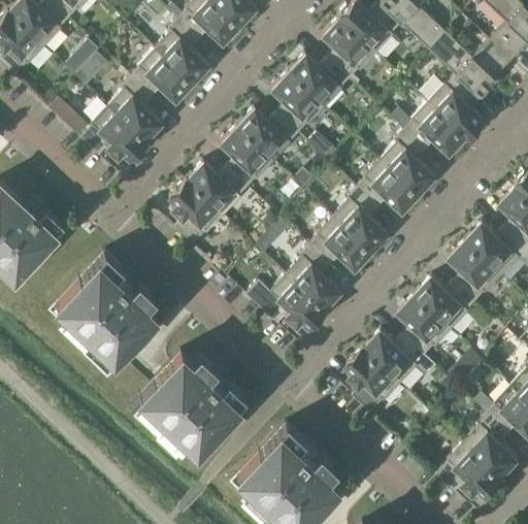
[(68,19),(48,0),(43,0),(38,6),(30,0),(17,0),(7,10),(6,10),(43,46),(61,28),(60,27),(68,19)]
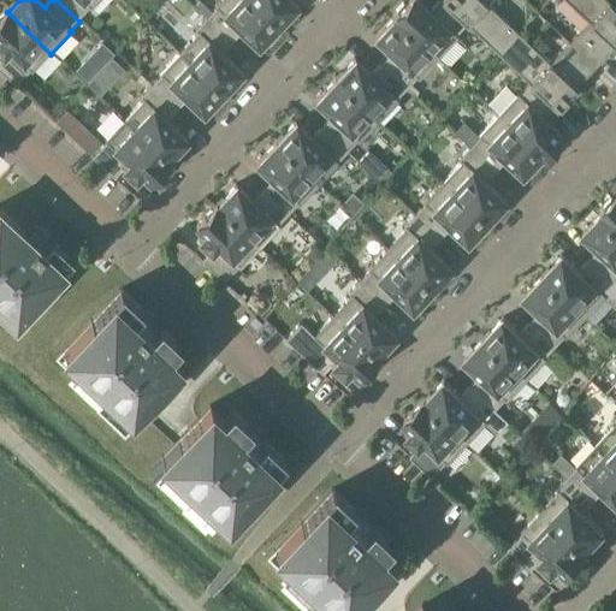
[(57,0),(80,22),(90,11),(92,12),(102,0),(57,0)]
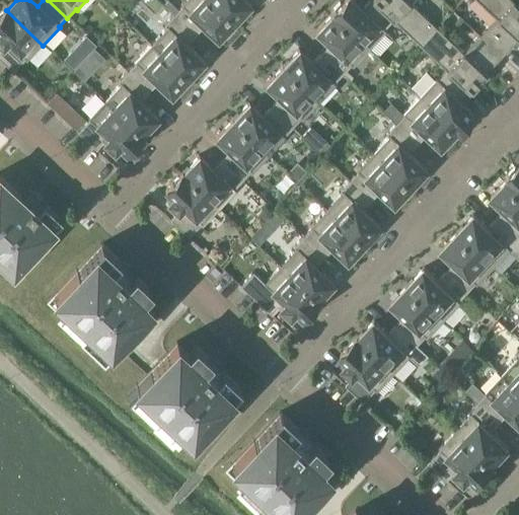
[(174,18),(195,39),(203,29),(217,43),(234,24),(207,0),(189,0),(181,8),(182,10),(174,18)]
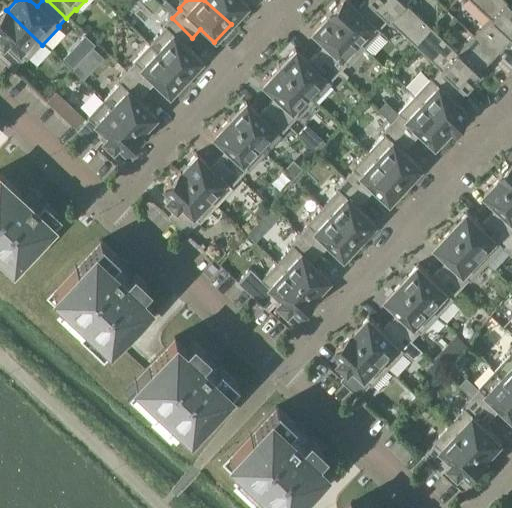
[(204,0),(231,24),(247,7),(239,0),(204,0)]
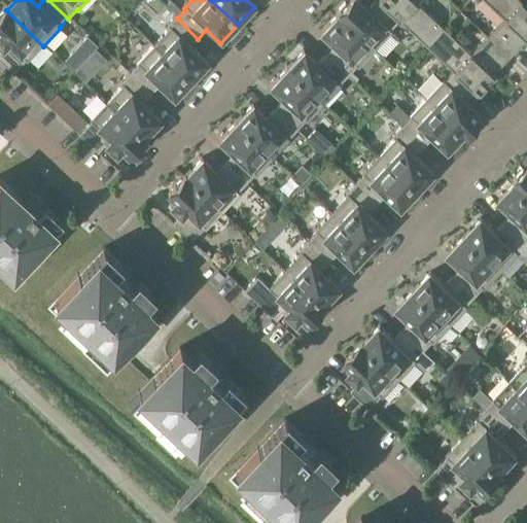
[(400,25),(377,3),(367,12),(355,0),(351,0),(337,16),(376,53),(393,35),(391,34),(400,25)]
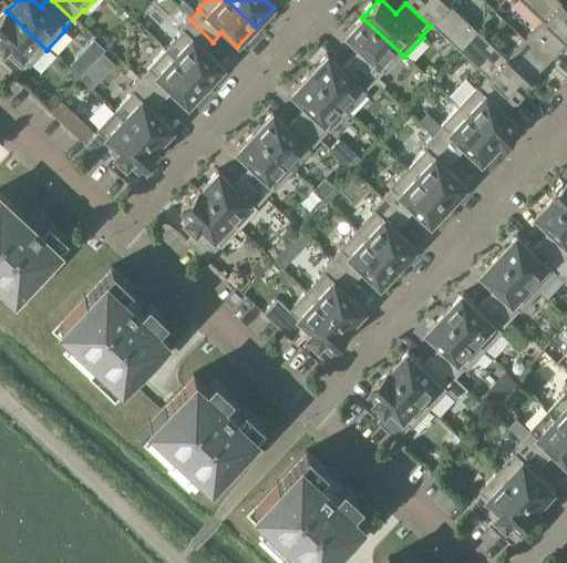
[(405,3),(431,27),(460,54),(478,34),(449,7),(454,0),(406,0),(408,0),(405,3)]
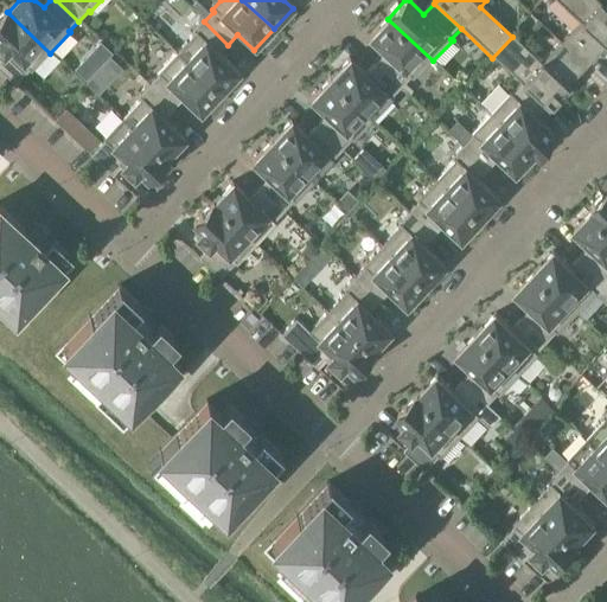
[(562,46),(586,69),(599,55),(602,58),(606,52),(606,11),(595,0),(553,0),(581,26),(562,46)]
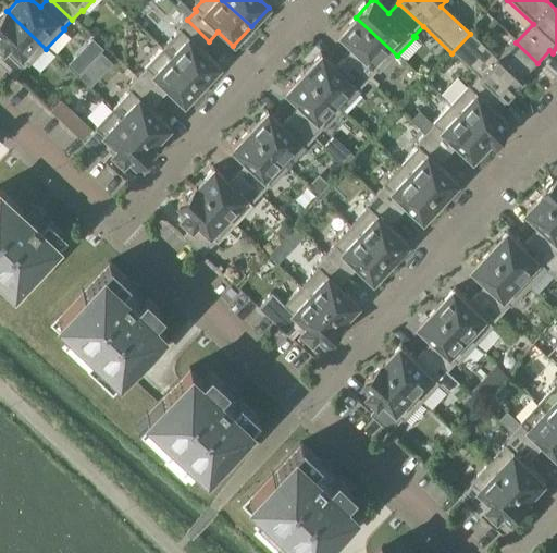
[(46,49),(7,11),(0,17),(0,50),(2,53),(0,54),(0,66),(14,80),(27,66),(28,68),(46,49)]
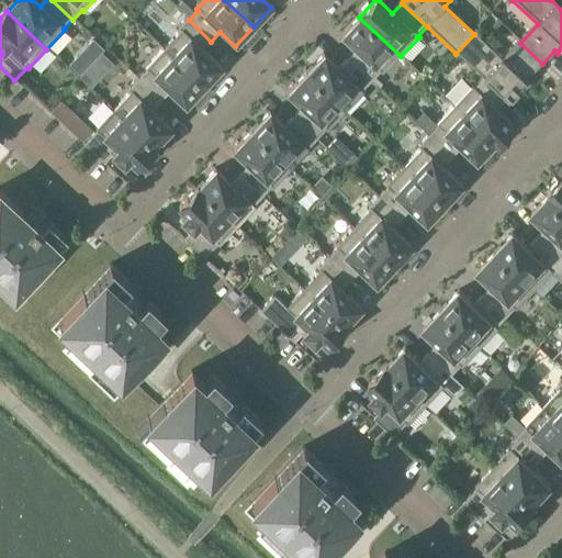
[(348,62),(372,84),(381,74),(383,75),(401,56),(359,18),(358,19),(359,19),(341,37),(357,52),(348,62)]
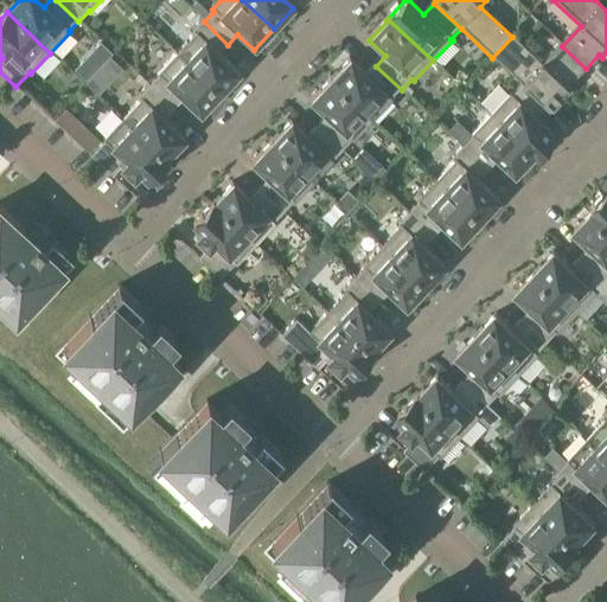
[(228,45),(204,21),(193,33),(196,36),(177,56),(219,95),(238,75),(218,55),(228,45)]
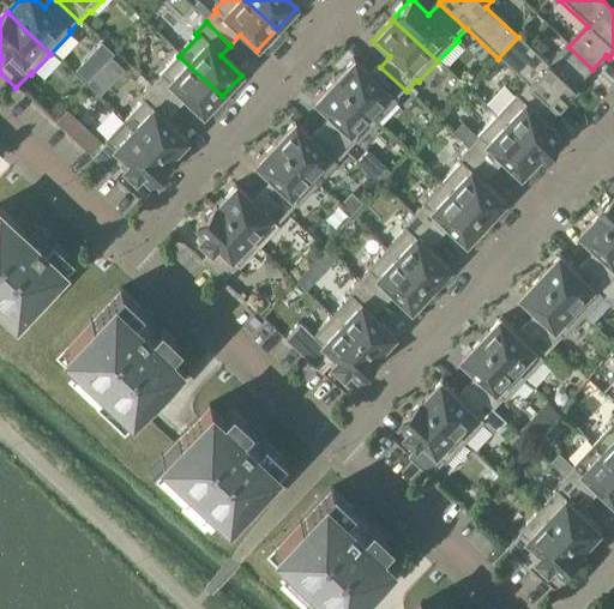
[(529,89),(553,112),(555,108),(557,109),(565,101),(564,100),(566,96),(570,100),(583,86),(579,83),(593,70),(569,47),(549,66),(518,37),(498,59),(529,89)]
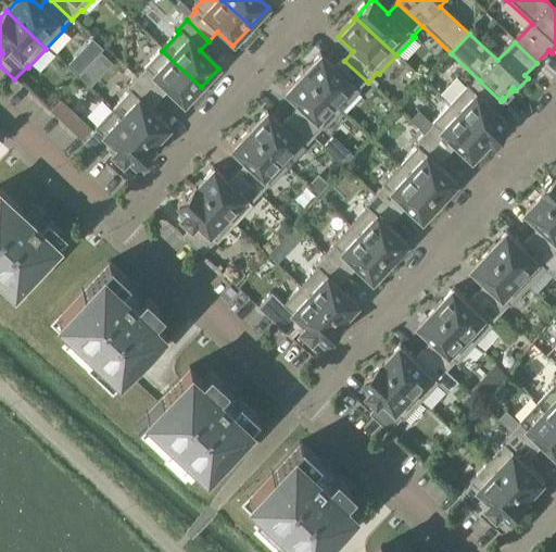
[(137,80),(159,101),(168,92),(182,107),(201,87),(162,51),(144,70),(146,71),(137,80)]
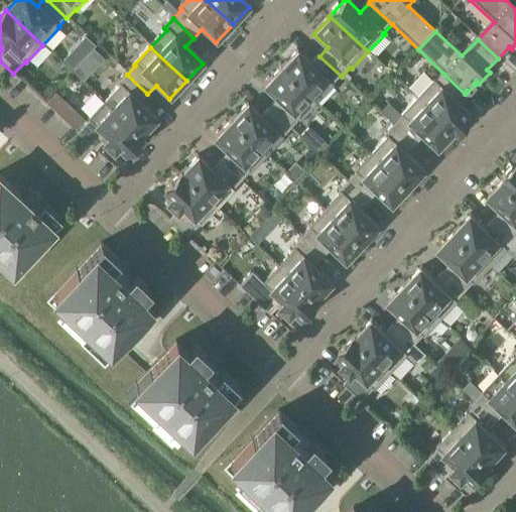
[(342,77),(319,56),(310,65),(297,52),(280,70),(317,105),(335,87),(334,86),(342,77)]
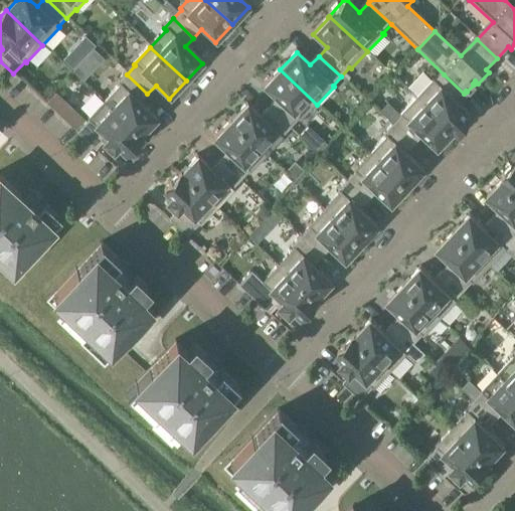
[(80,65),(72,73),(82,83),(91,75),(80,65)]
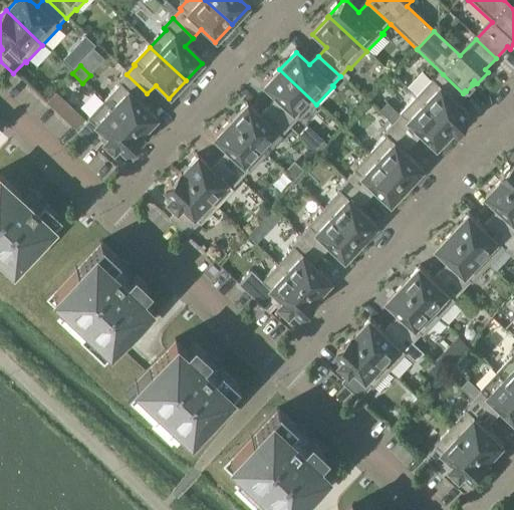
[(268,108),(290,130),(299,119),(300,121),(316,104),(279,69),(263,86),(276,99),(268,108)]
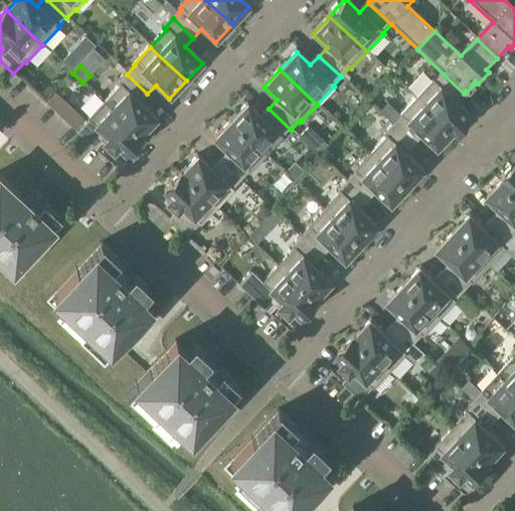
[(147,94),(127,74),(118,84),(120,87),(104,104),(141,138),(142,137),(141,136),(157,120),(139,103),(147,94)]
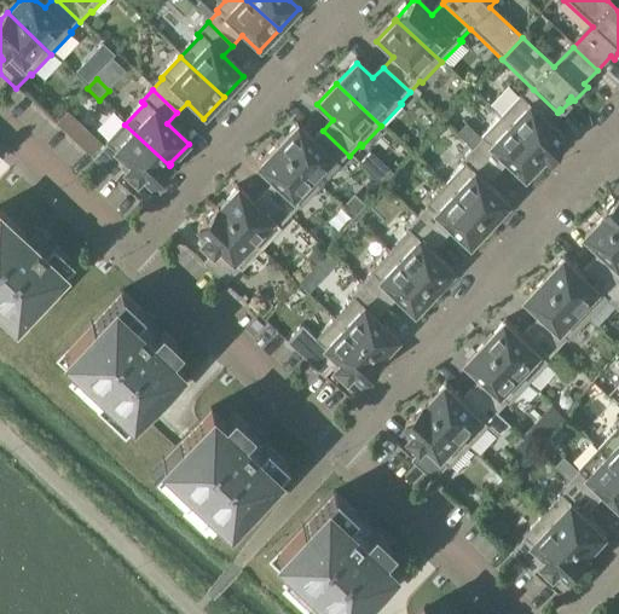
[(557,113),(533,90),(524,100),(521,98),(502,119),(544,160),(565,139),(548,123),(557,113)]
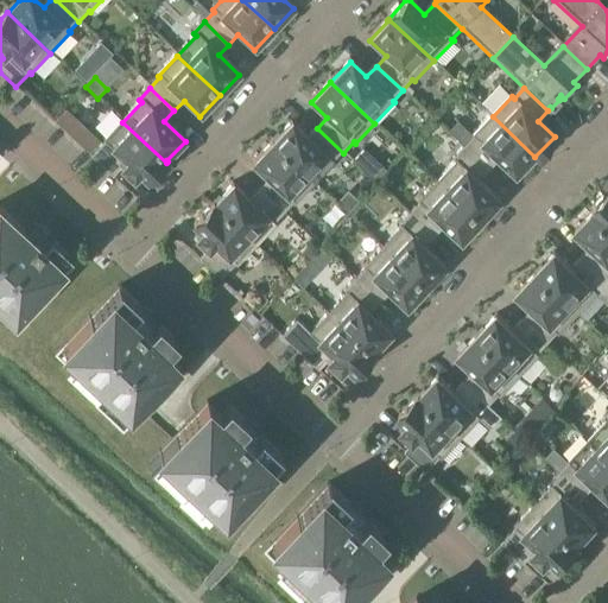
[(65,112),(54,124),(67,135),(77,124),(65,112)]
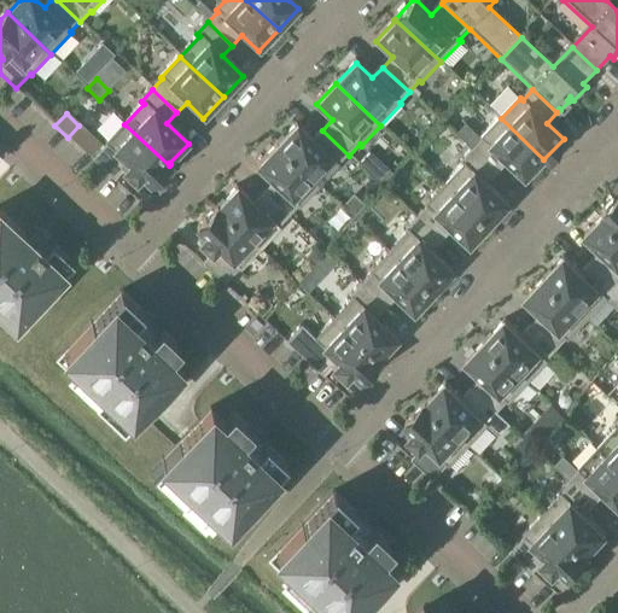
[(472,152),(496,175),(506,164),(523,180),(542,159),(543,161),(543,159),(501,118),(482,140),(483,141),(472,152)]
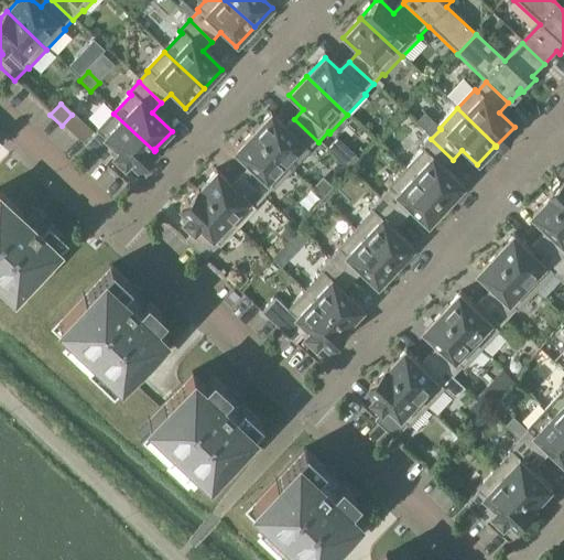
[(154,151),(114,114),(96,132),(97,133),(85,147),(104,165),(112,157),(123,168),(129,162),(136,170),(154,151)]
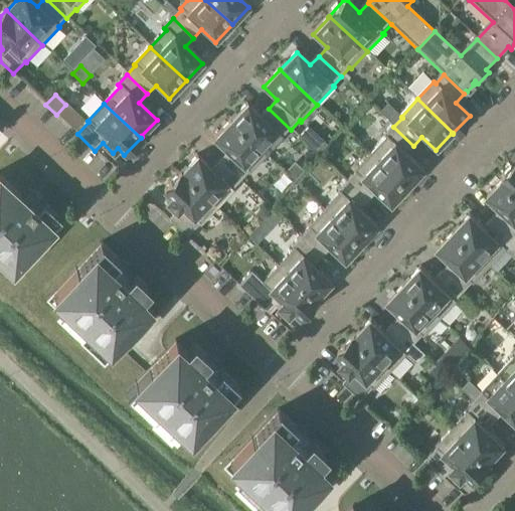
[(291,130),(269,109),(261,118),(246,105),(230,122),(267,157),(284,139),(283,138),(291,130)]
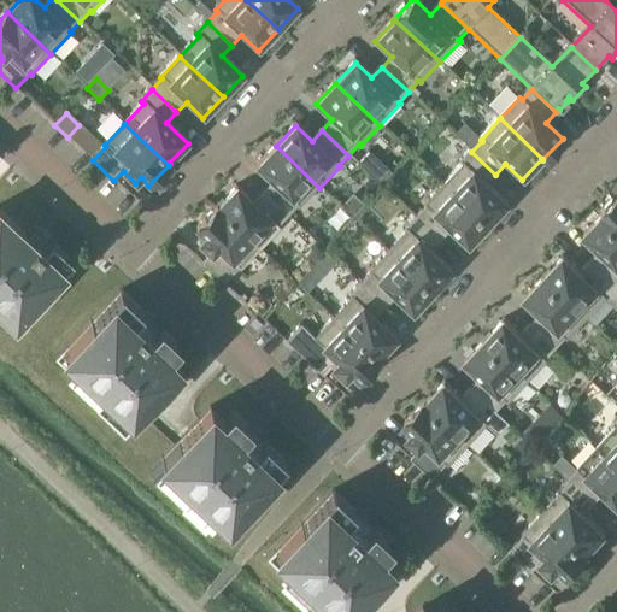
[(263,194),(288,218),(299,207),(300,209),(319,188),(276,146),(256,168),(272,183),(263,194)]
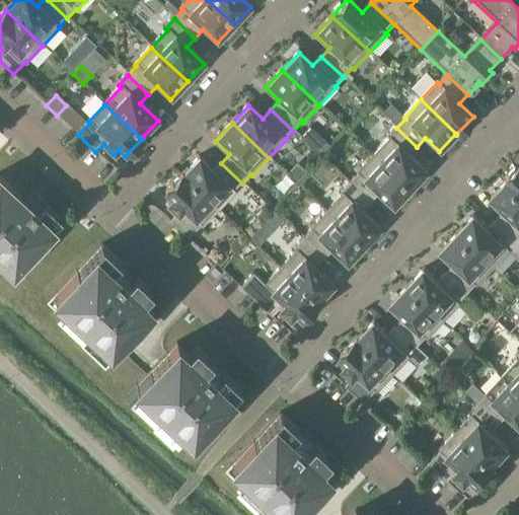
[(417,147),(396,128),(387,137),(390,140),(374,156),(410,190),(426,172),(409,155),(417,147)]
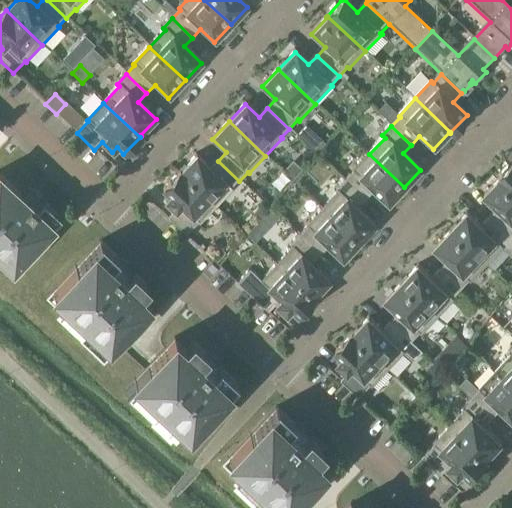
[(318,140),(310,149),(318,156),(326,147),(318,140)]
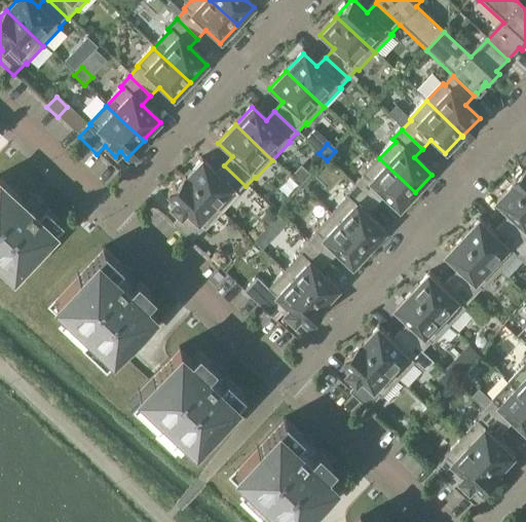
[(354,187),(375,207),(384,197),(398,211),(415,192),(379,158),(362,176),(364,178),(354,187)]
